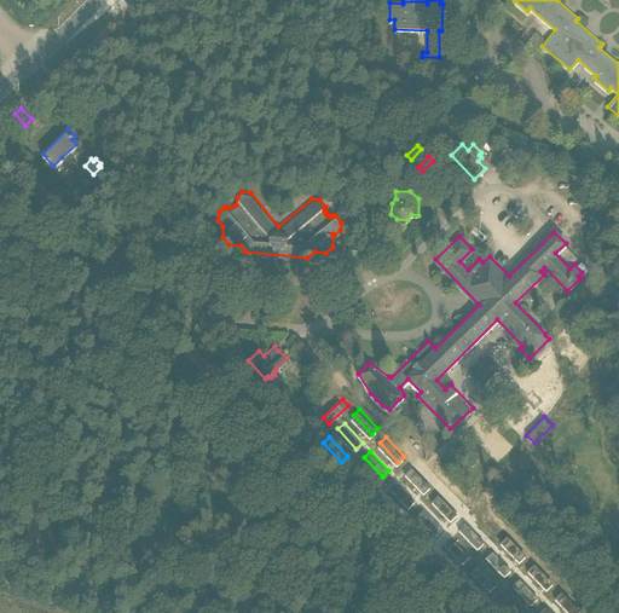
[(356,466),(348,472),(366,491),(374,485),(356,466)]
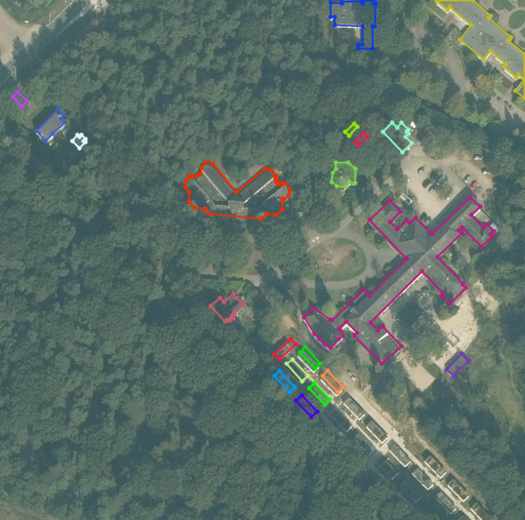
[(350,395),(344,400),(359,416),(365,411),(350,395)]
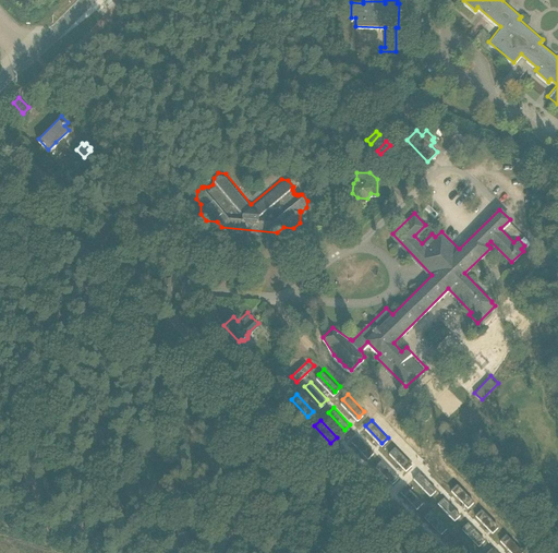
[(358,432),(352,437),(368,455),(374,451),(358,432)]
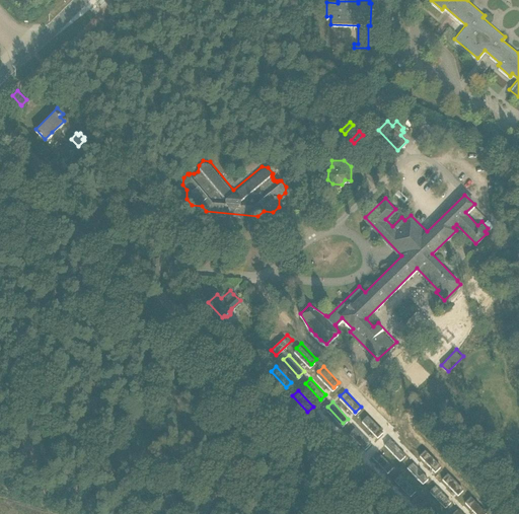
[(320,414),(314,419),(329,435),(335,430),(320,414)]
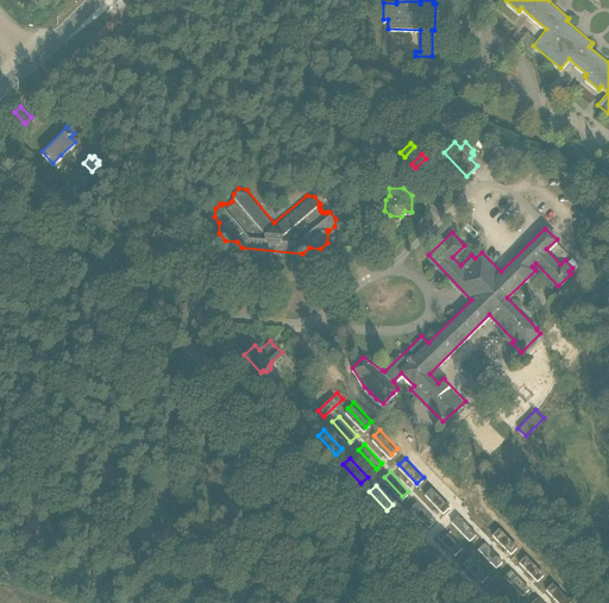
[(432,485),(425,491),(443,510),(449,504),(432,485)]
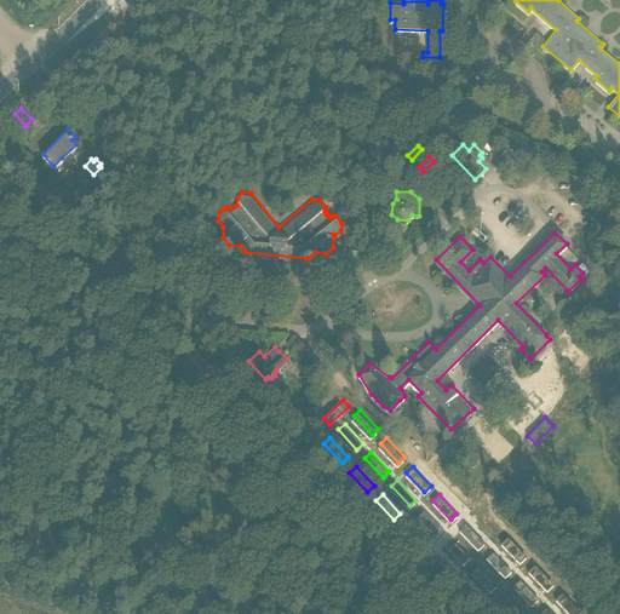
[(424,509),(418,515),(436,534),(442,528),(424,509)]
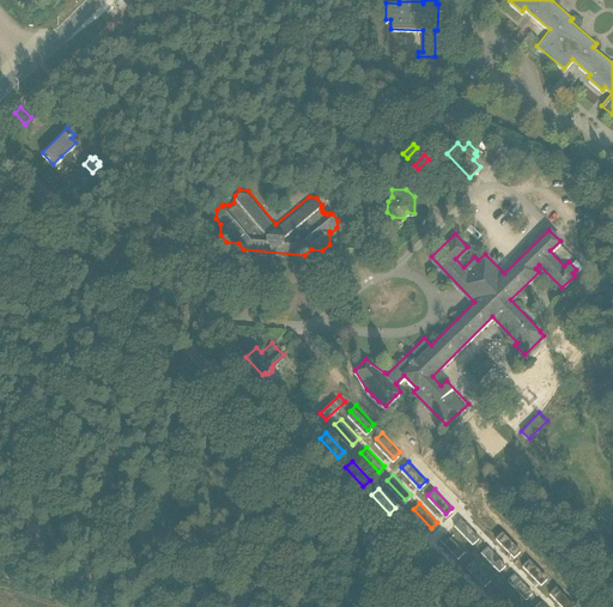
[(404,517),(398,523),(416,542),(422,536),(404,517)]
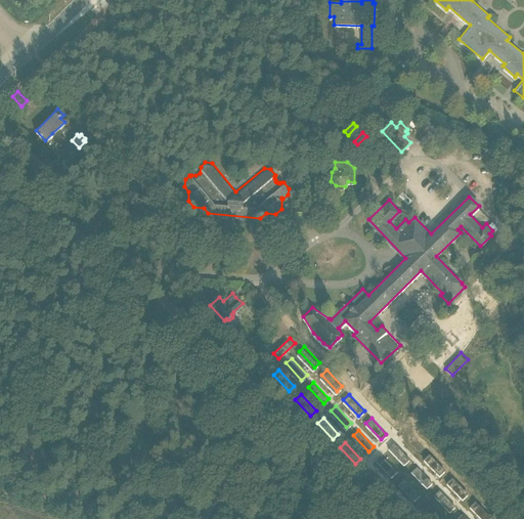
[(393,442),(388,447),(403,464),(408,459),(393,442)]
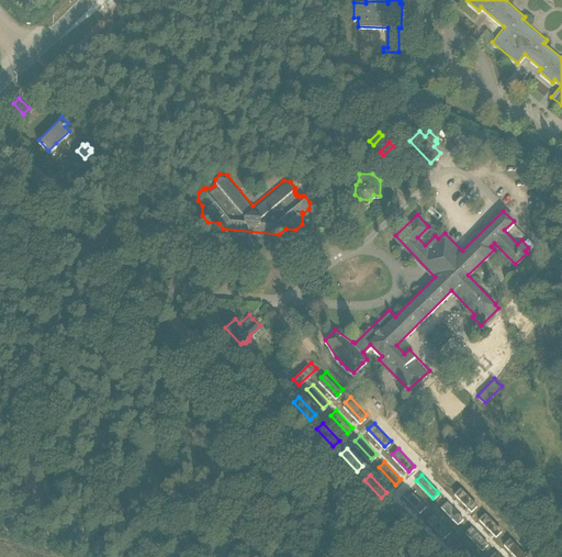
[(408,487),(402,492),(418,510),(425,504),(408,487)]
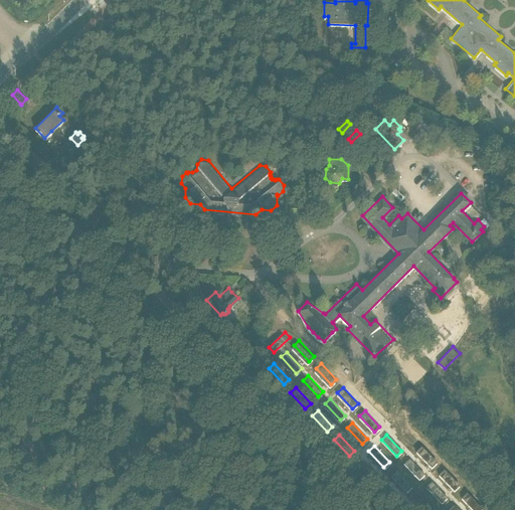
[(421,446),(415,451),(431,467),(437,463),(421,446)]
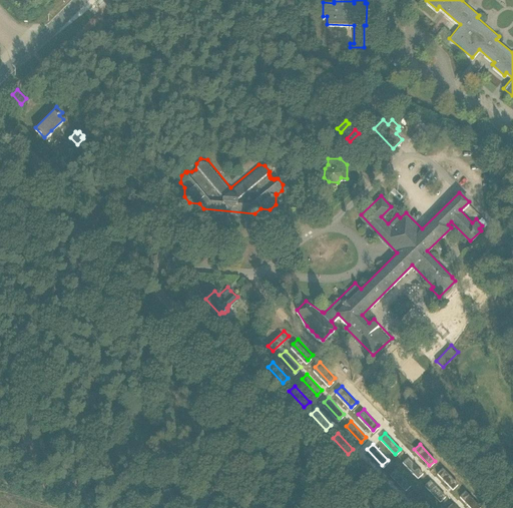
[(360,456),(355,461),(370,477),(375,472),(360,456)]
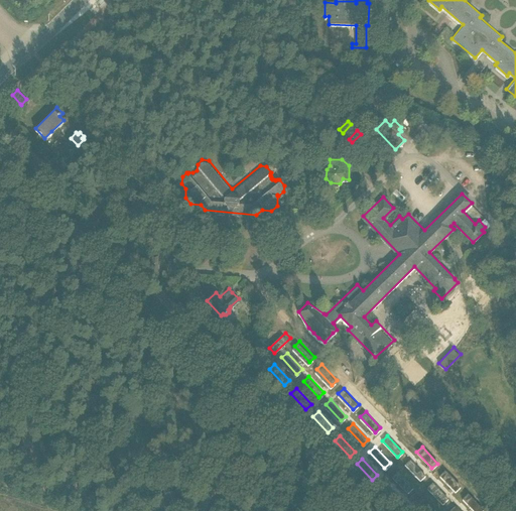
[(409,459),(404,464),(419,480),(424,475),(409,459)]
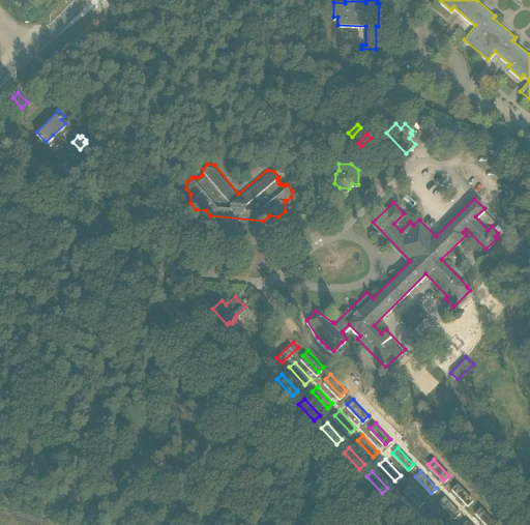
[(407,484),(402,489),(417,505),(422,500),(407,484)]
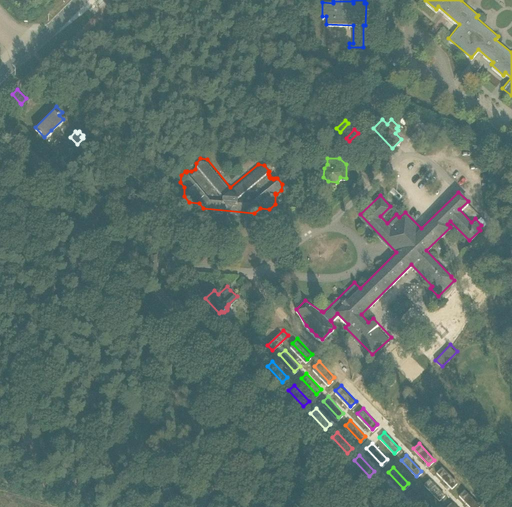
[(440,467),(435,472),(450,488),(455,483),(440,467)]
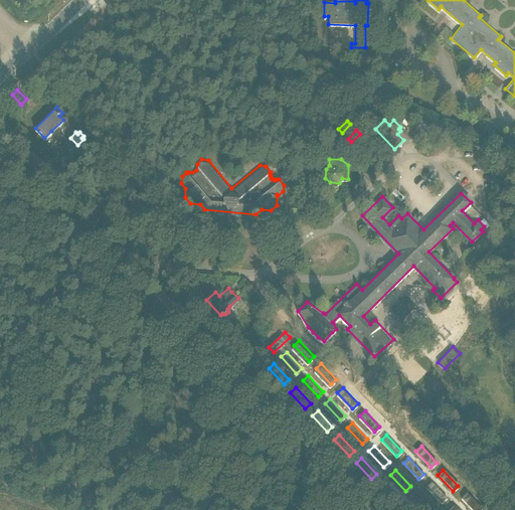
[(383,482),(378,486),(393,503),(398,498),(383,482)]
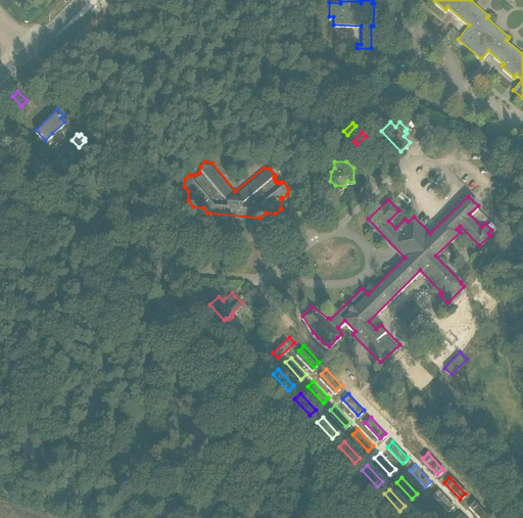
[(437,489),(432,493),(446,511),(453,506),(437,489)]
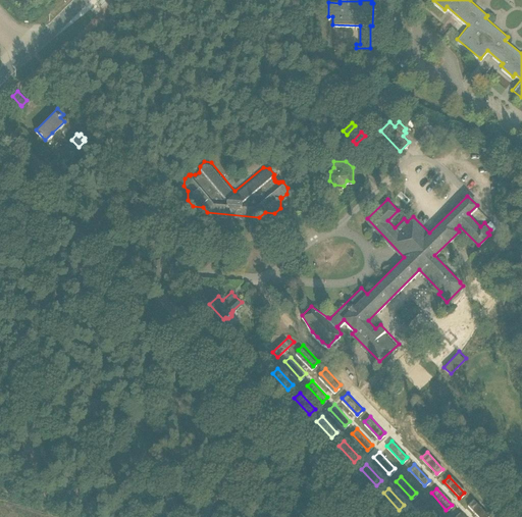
[(423,500),(418,505),(428,516),(437,516),(438,516),(423,500)]
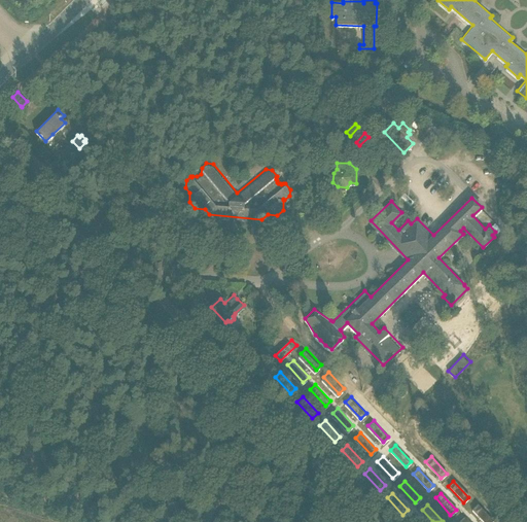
[(476,505),(470,510),(481,521),(490,521),(491,521),(476,505)]
